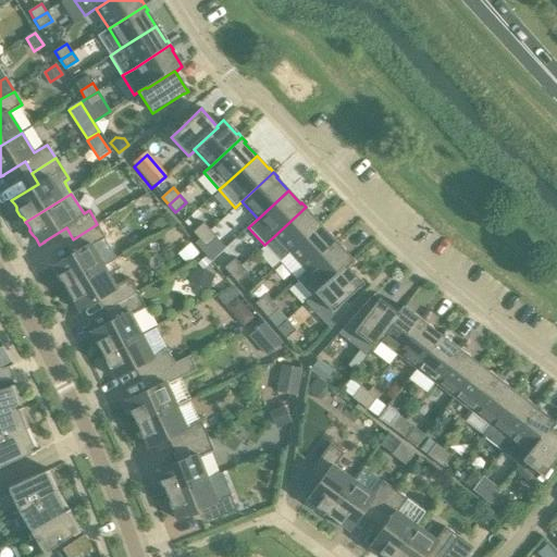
[(274,236),(264,245),(280,262),(289,254),(320,225),(308,212),(309,211),(306,207),(274,236)]
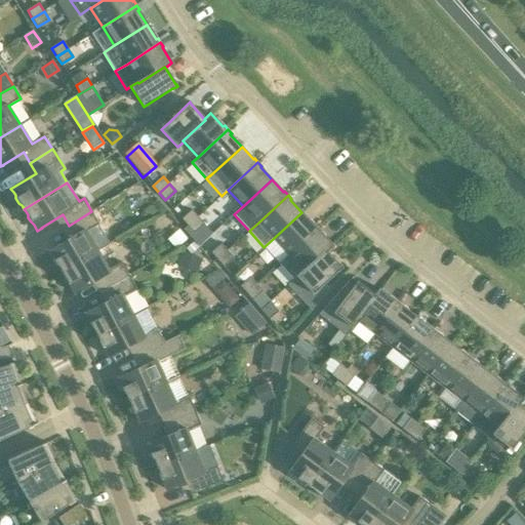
[(188,226),(198,217),(192,210),(182,218),(188,226)]
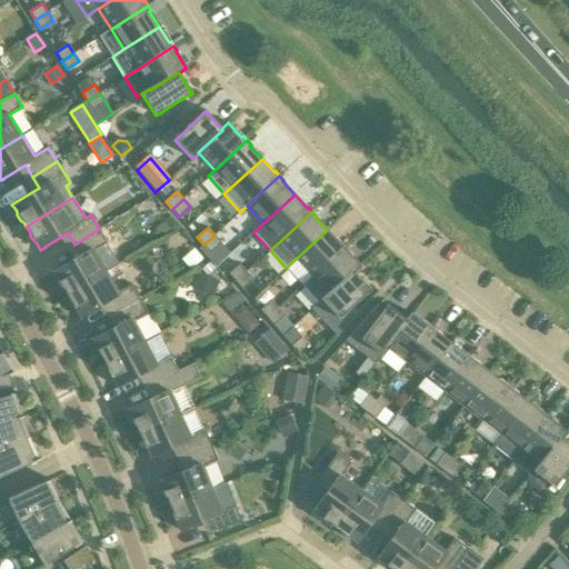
[(99,229),(75,245),(81,256),(59,269),(53,271),(56,276),(57,276),(58,278),(59,282),(61,287),(65,289),(67,292),(66,292),(67,295),(106,272),(93,251),(108,243),(99,229)]
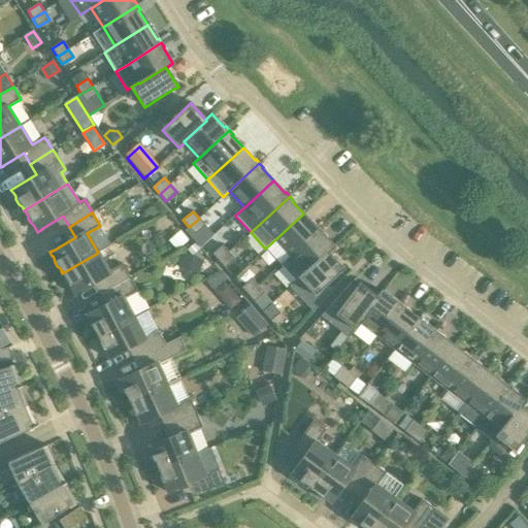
[(303,213),(274,240),(290,256),(320,229),(317,225),(315,226),(303,213)]
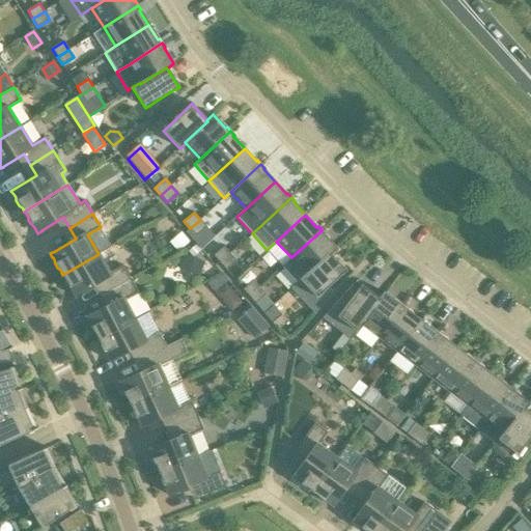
[(200,220),(190,228),(196,235),(206,227),(200,220)]
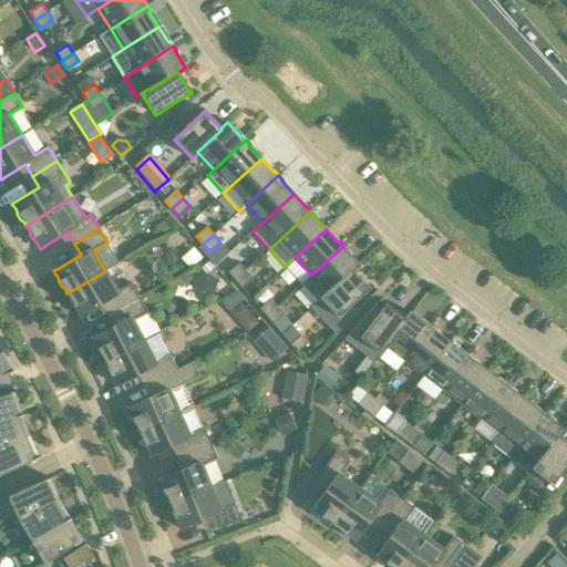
[(179,253),(193,267),(203,258),(191,244),(179,253)]
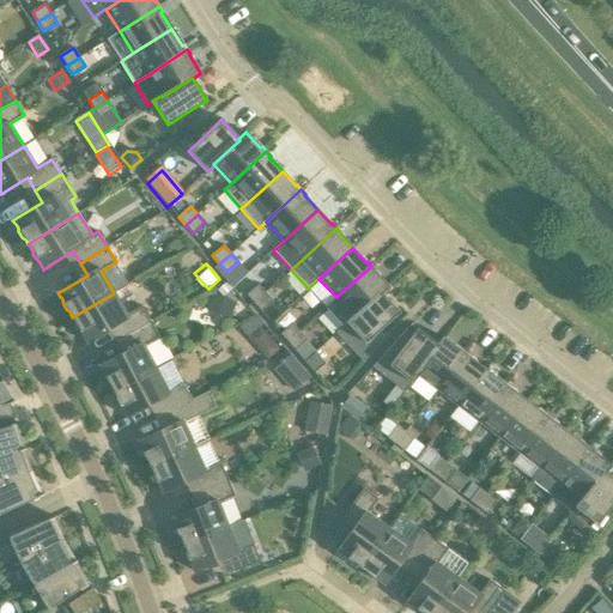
[(337,297),(337,298),(326,308),(341,327),(346,323),(346,322),(352,315),(353,316),(381,292),(382,293),(388,287),(374,272),(376,271),(371,266),(337,297)]
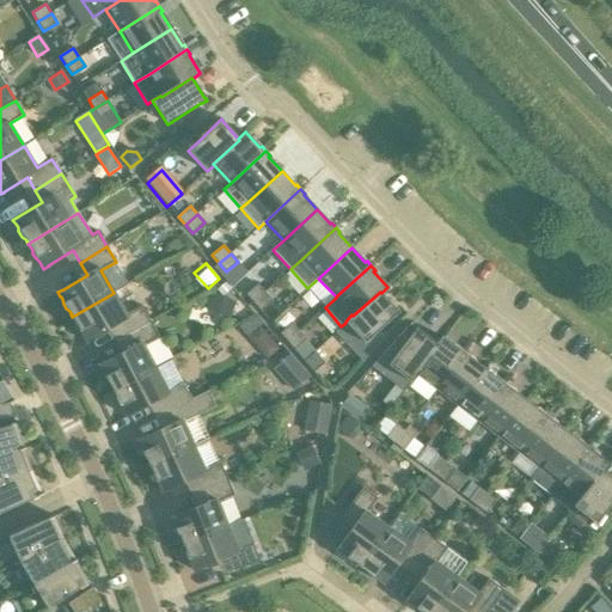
[(226,281),(218,288),(222,295),(232,288),(226,281)]
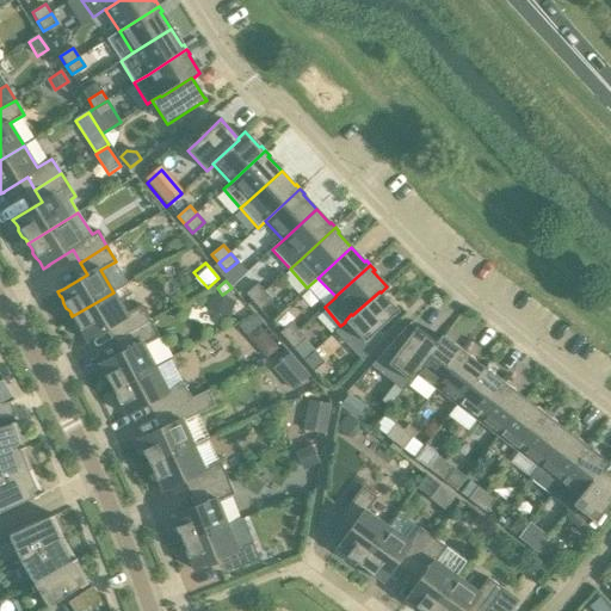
[(253,302),(265,292),(258,284),(246,294),(253,302)]
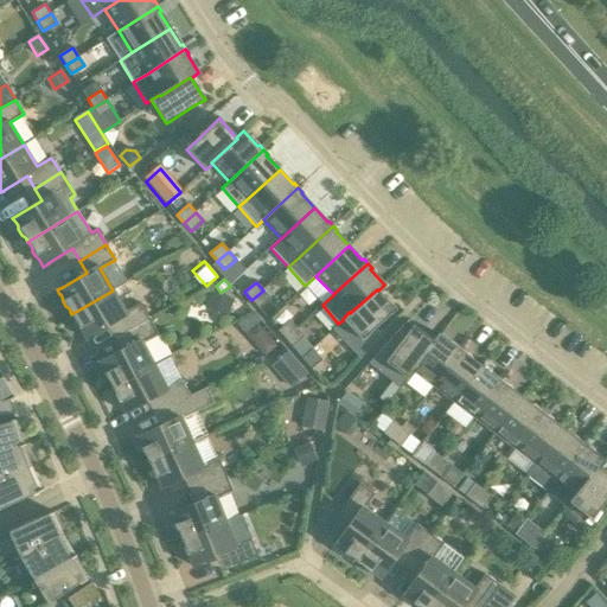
[(343,320),(338,324),(333,330),(360,359),(381,336),(374,328),(391,313),(396,310),(394,307),(394,308),(378,291),(377,289),(350,313),(349,312),(343,319),(343,320)]
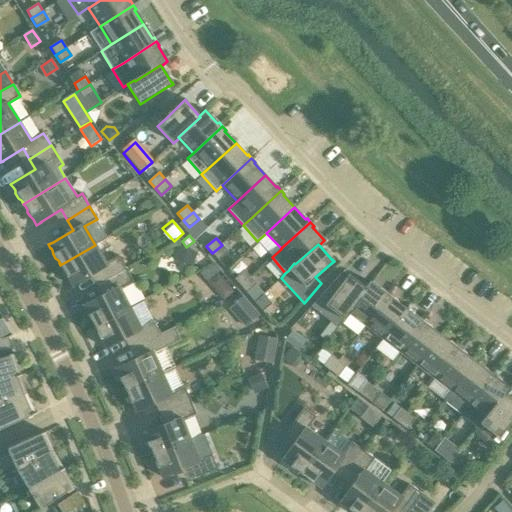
[(106,263),(95,245),(60,265),(61,267),(62,267),(63,270),(64,273),(67,278),(69,280),(71,282),(70,282),(73,286),(77,283),(98,271),(104,282),(126,269),(119,256),(106,263)]
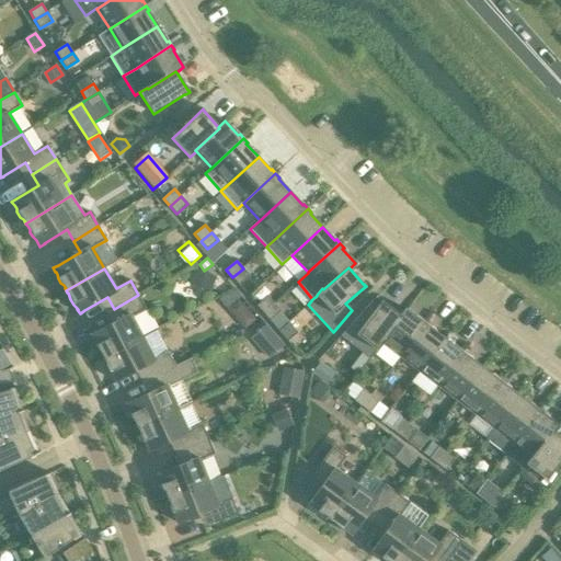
[(195,268),(190,285),(210,293),(216,276),(195,268)]
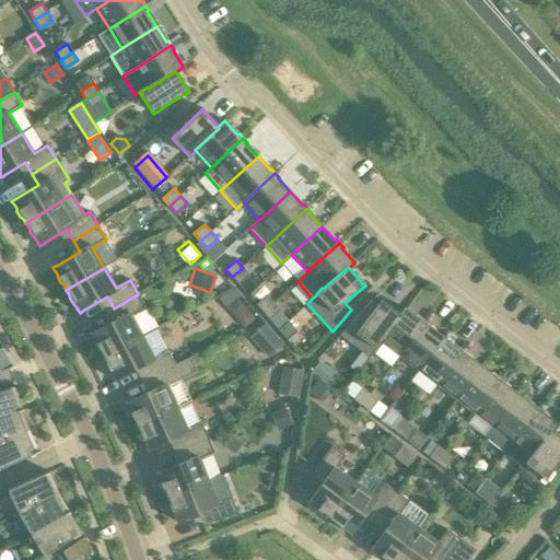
[(243,268),(232,277),(238,284),(249,276),(243,268)]
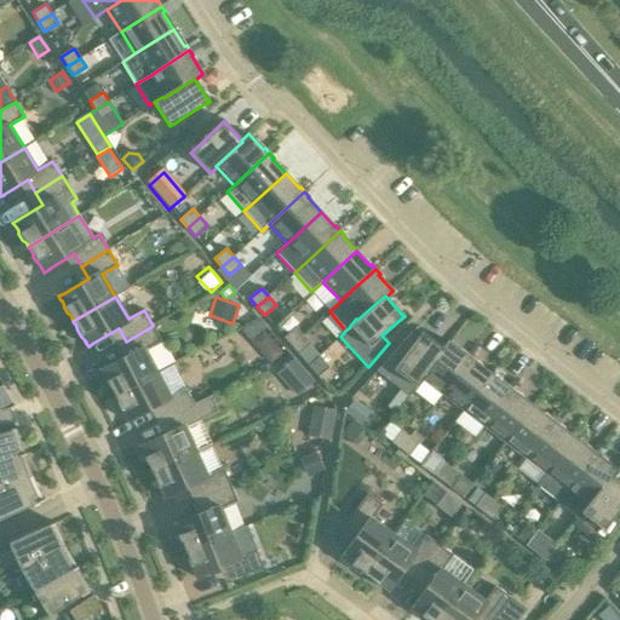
[(153,326),(126,342),(132,354),(107,366),(107,367),(101,369),(103,374),(104,374),(105,377),(105,382),(109,388),(112,390),(114,394),(113,394),(114,396),(158,373),(145,350),(161,342),(153,326)]
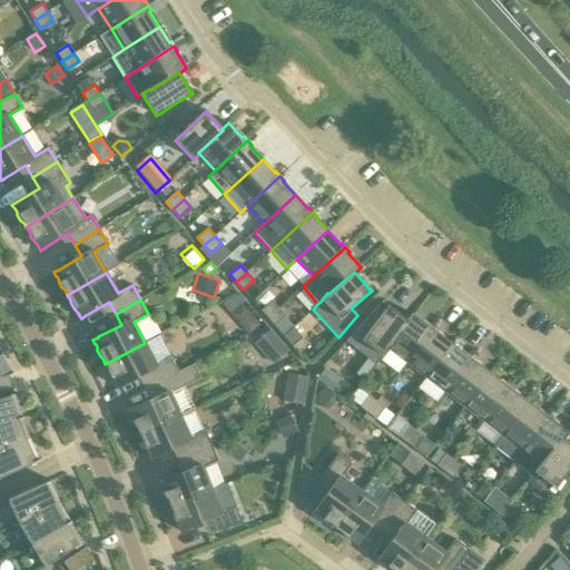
[(268,318),(278,308),(272,301),(262,311),(268,318)]
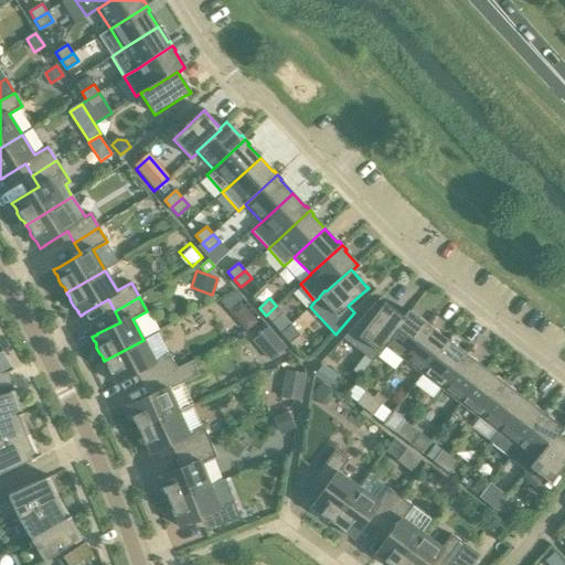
[(404,319),(403,318),(386,305),(384,302),(381,307),(375,302),(342,339),(365,355),(372,361),(379,352),(380,353),(385,345),(384,345),(404,319)]
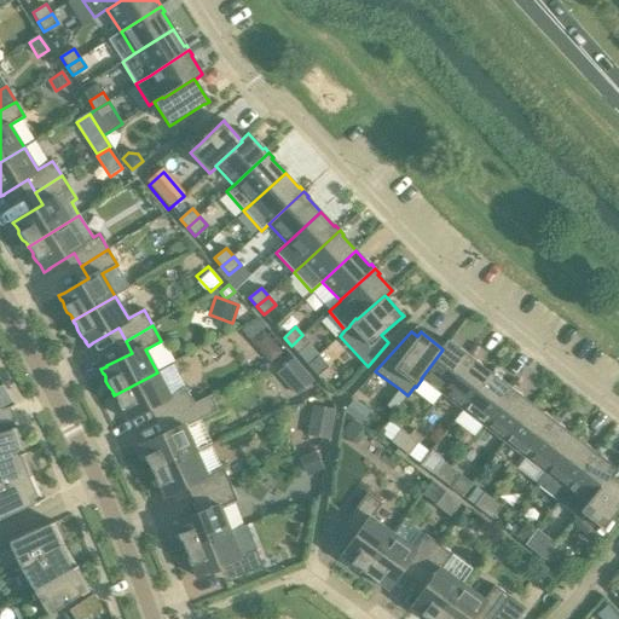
[(311,343),(302,335),(291,346),(299,354),(311,343)]
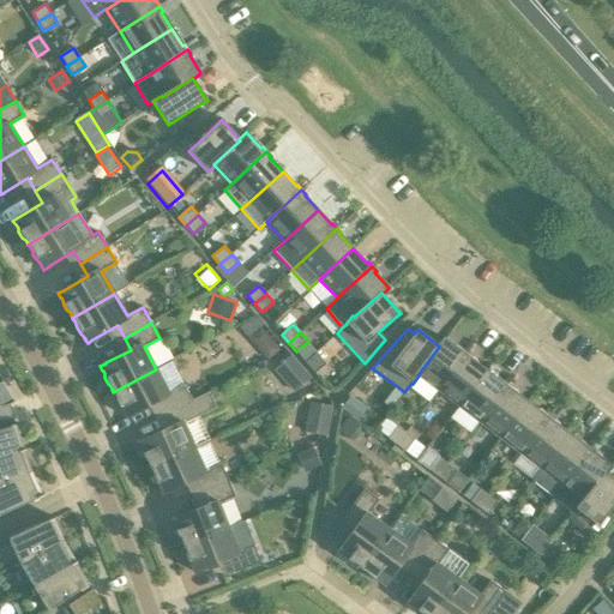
[(280,349),(265,333),(253,344),(268,360),(280,349)]
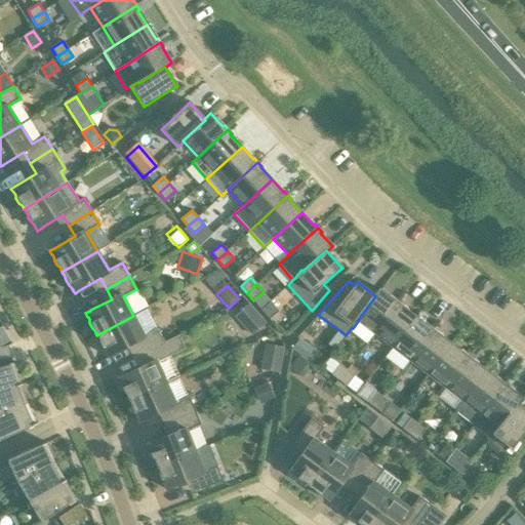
[(358,321),(353,328),(350,332),(366,344),(373,333),(374,334),(399,301),(395,298),(394,299),(379,289),(374,295),(375,296),(357,321),(358,321)]
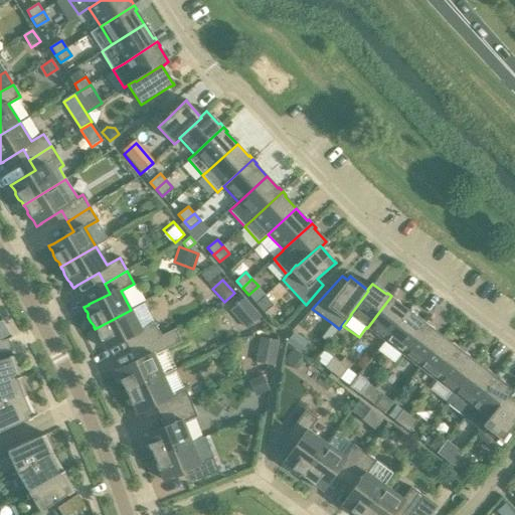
[(265,313),(274,305),(266,296),(256,304),(265,313)]
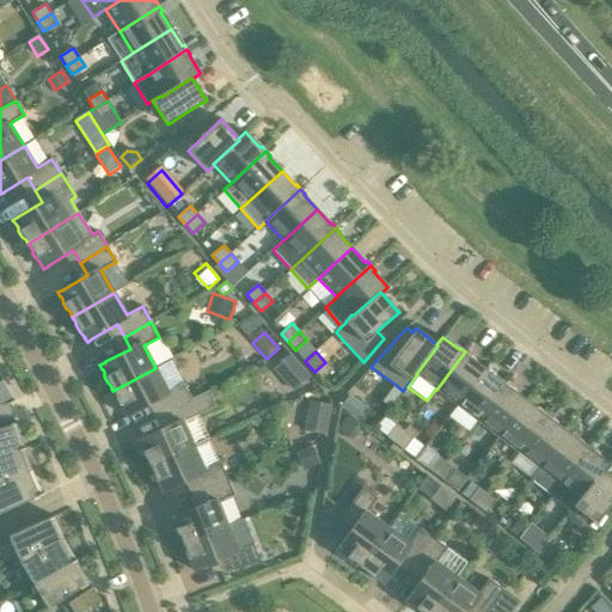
[(471,355),(465,352),(436,390),(457,405),(484,369),(469,357),(471,355)]
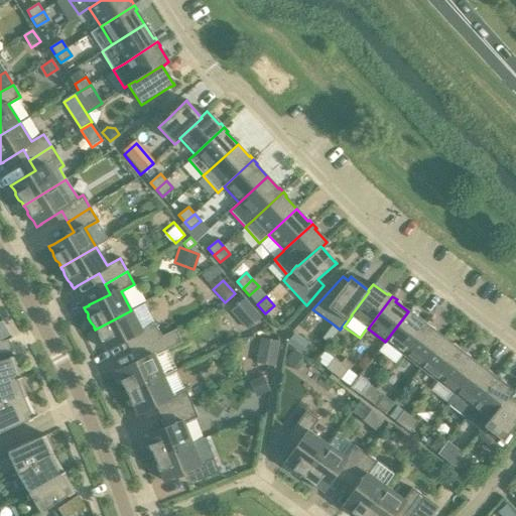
[(247,328),(259,317),(244,300),(232,310),(247,328)]
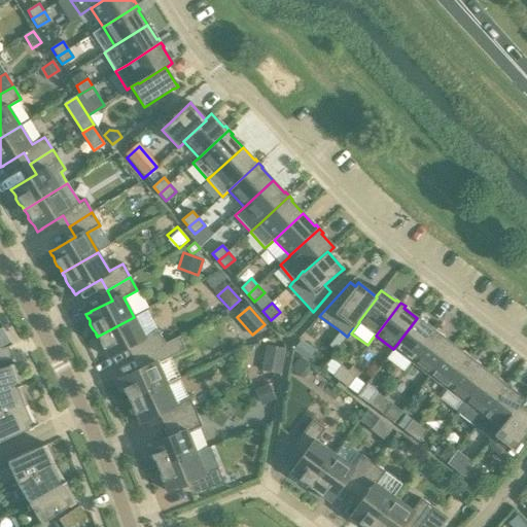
[(134,317),(97,337),(98,339),(99,339),(100,341),(101,345),(103,349),(106,352),(107,354),(107,355),(109,358),(113,356),(135,344),(141,355),(165,344),(157,329),(144,337),(134,317)]
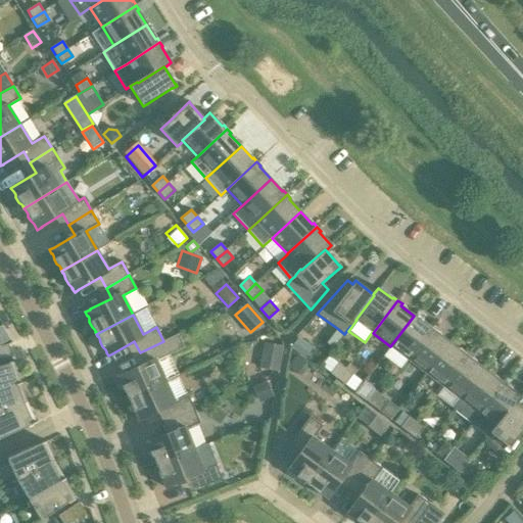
[(414,316),(390,346),(408,360),(433,327),(428,324),(427,326),(414,316)]
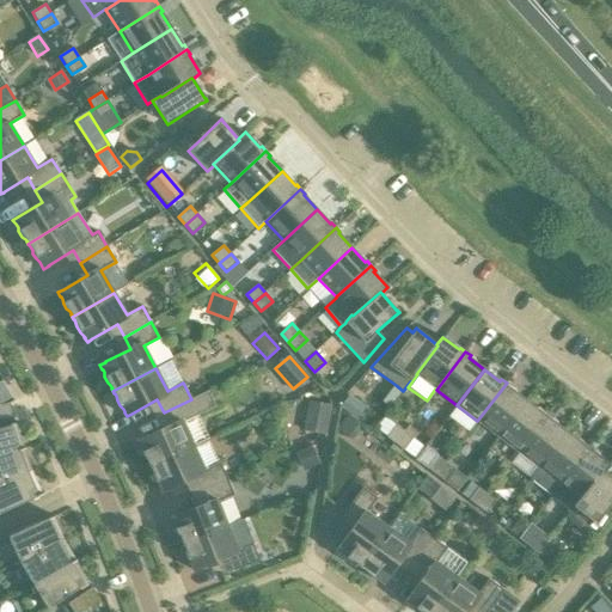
[(512,387),(507,383),(477,421),(499,436),(526,401),(510,389),(512,387)]
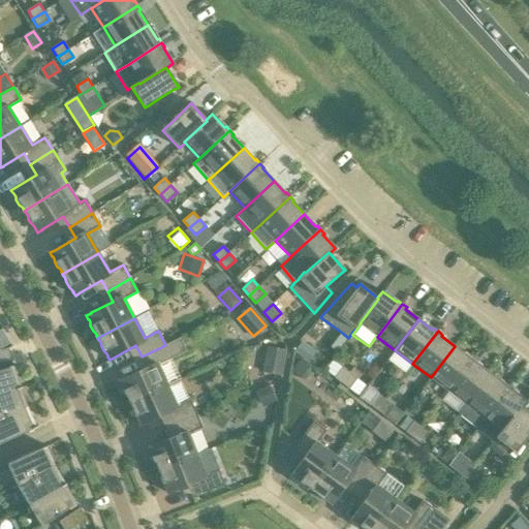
[(315,353),(302,342),(294,351),(308,363),(315,353)]
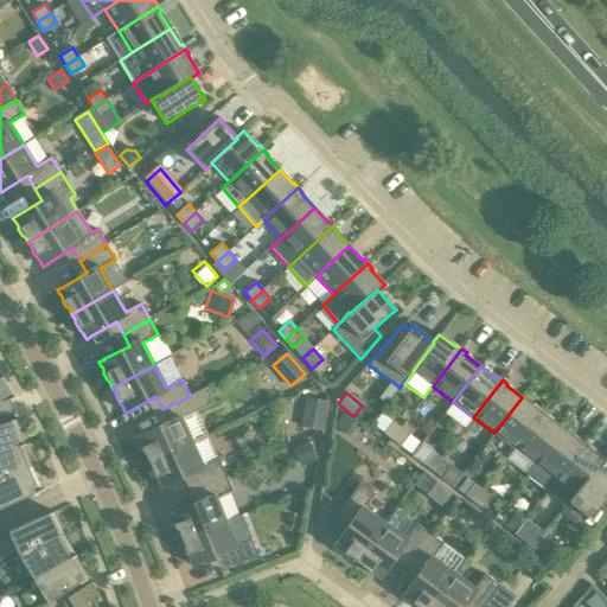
[(388,404),(391,398),(384,393),(379,398),(388,404)]
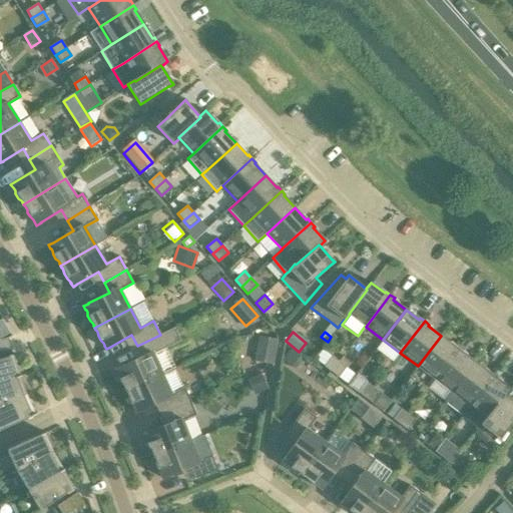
[(160,335),(137,346),(142,357),(120,367),(115,369),(117,373),(119,375),(119,379),(121,384),(124,386),(125,389),(124,389),(125,391),(162,374),(153,354),(166,348),(160,335)]
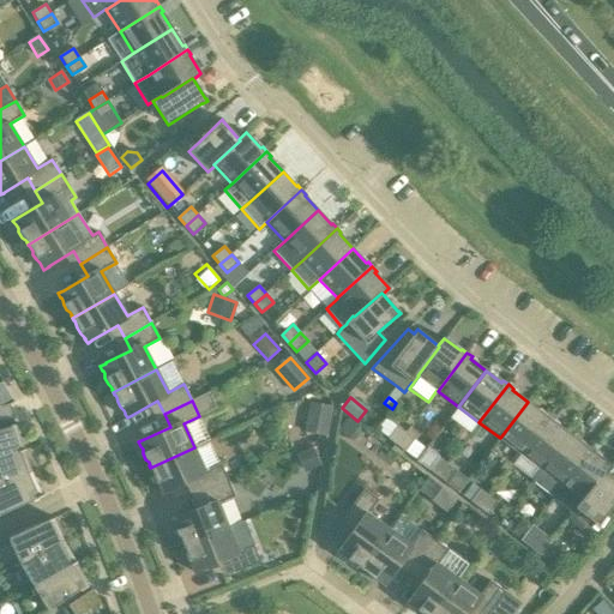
[(528,402),(500,438),(521,453),(549,416),(545,413),(543,414),(528,402)]
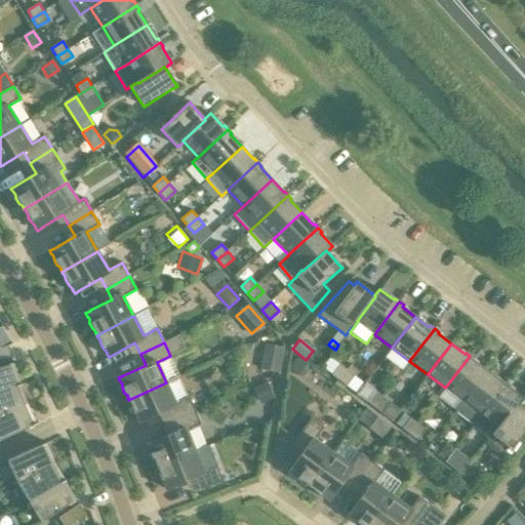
[(278,371),(282,349),(267,346),(263,368),(278,371)]
